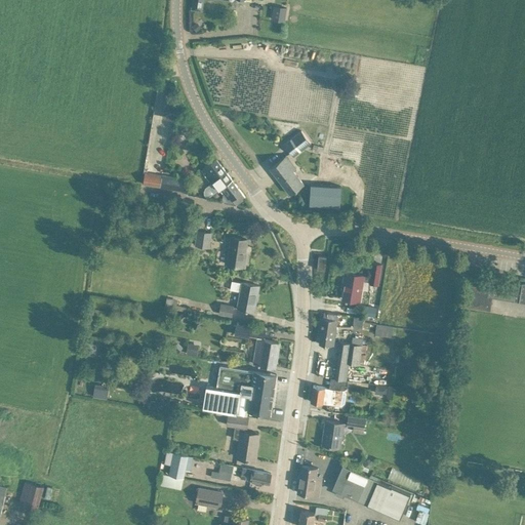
[(193,0),(192,8),(195,9),(202,10),(203,0),(193,0)]
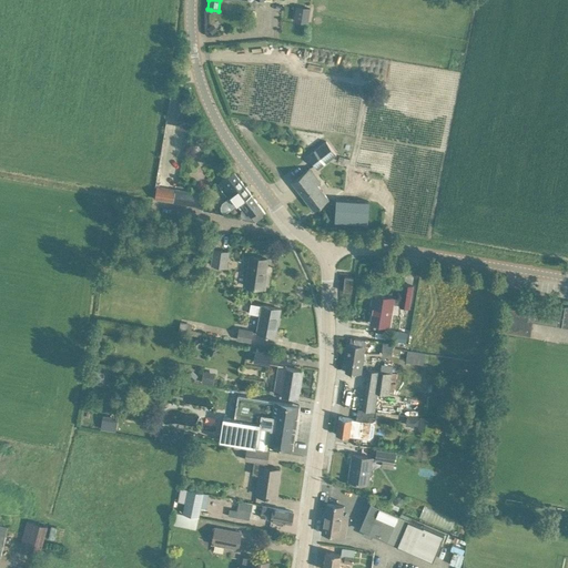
[(308,23),(311,8),(295,7),(294,21),(308,23)]
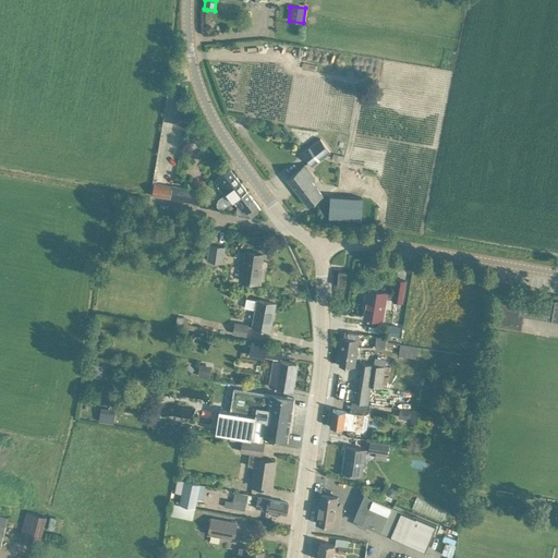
[(398,99),(387,96),(385,106),(396,108),(398,99)]
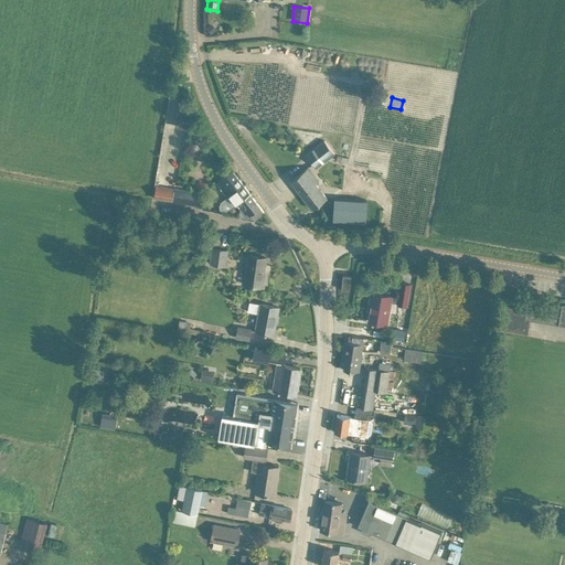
[(324,140),(306,155),(316,168),(336,153),(324,140)]
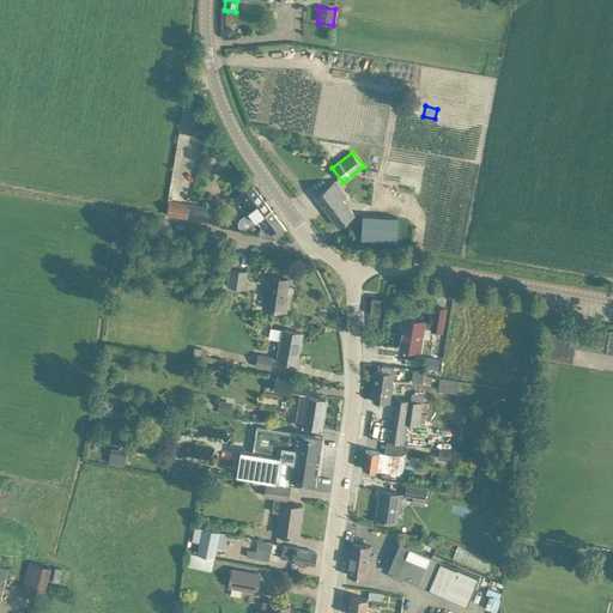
[(334,181),(315,195),(339,226),(354,214),(343,199),(346,196),(334,181)]
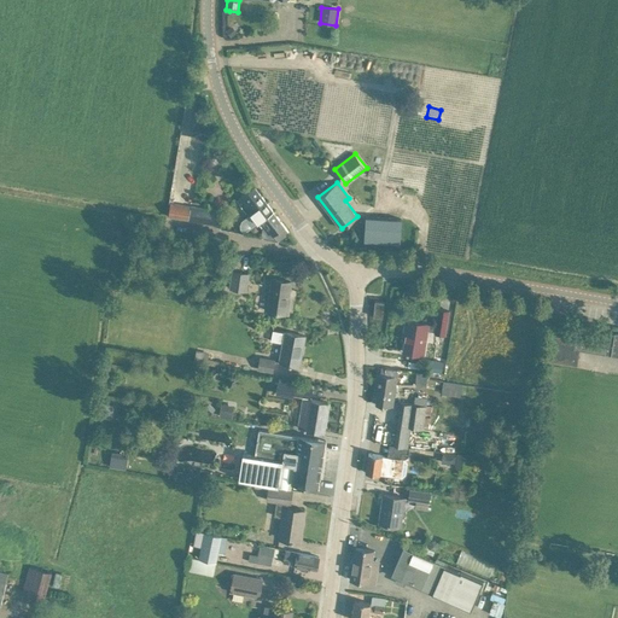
[(258,223),(273,210),(255,187),(237,200),(249,216),(244,219),(242,222),(242,227),(244,234),(258,223)]
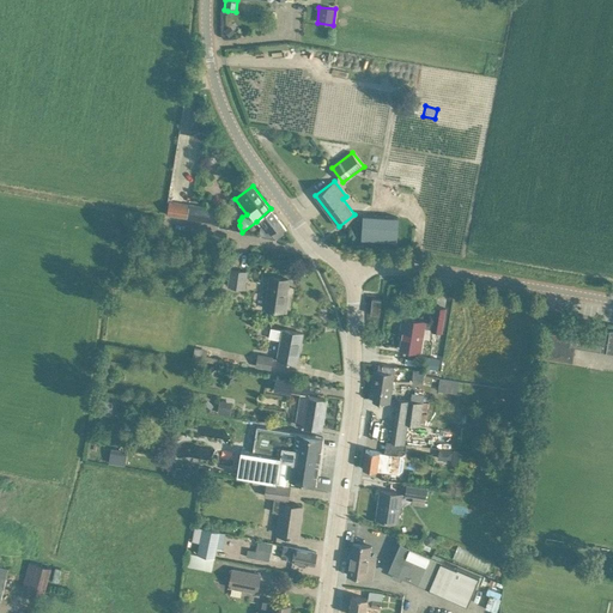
[(187,218),(189,205),(170,202),(168,214),(187,218)]
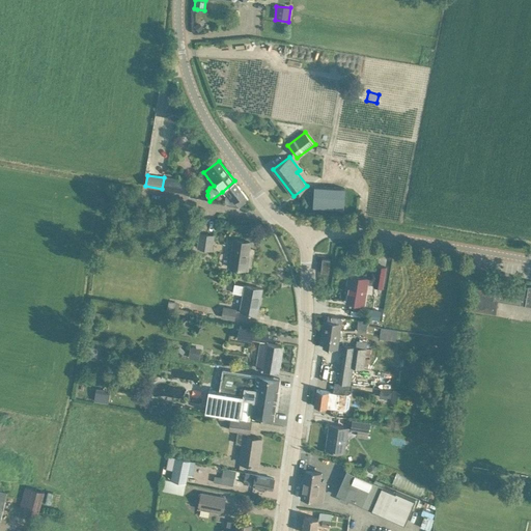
[(171,179),(164,177),(162,189),(190,194),(191,183),(171,179)]
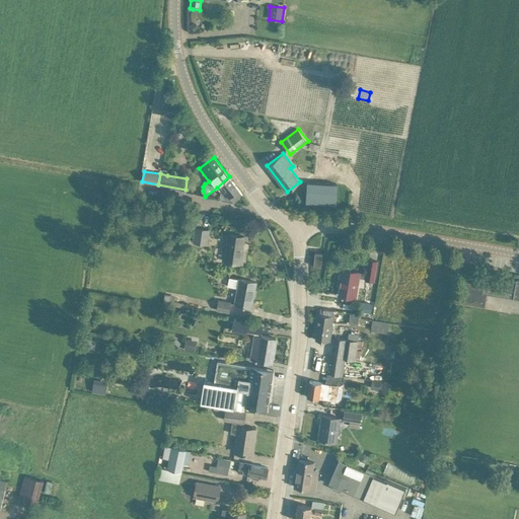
[(238,190),(229,176),(217,188),(221,193),(224,191),(233,203),(242,195),(238,190)]
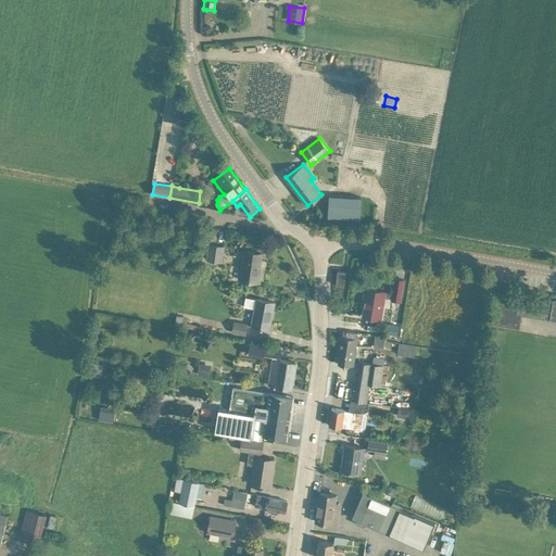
[(329,196),(328,217),(361,219),(362,198),(329,196)]
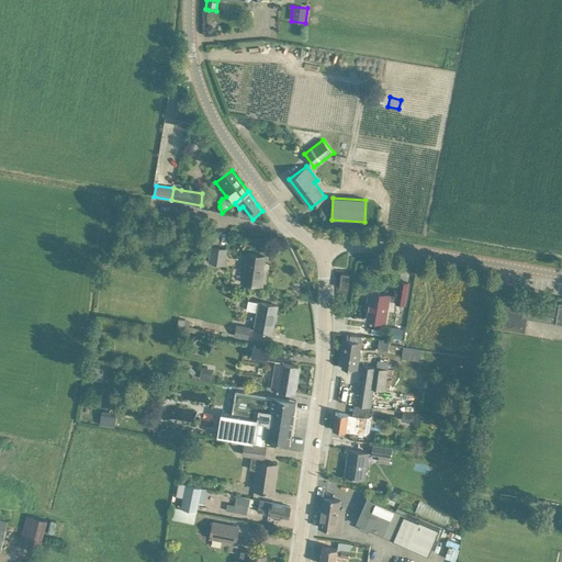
[(212,249),(210,263),(224,266),(227,250),(212,249)]
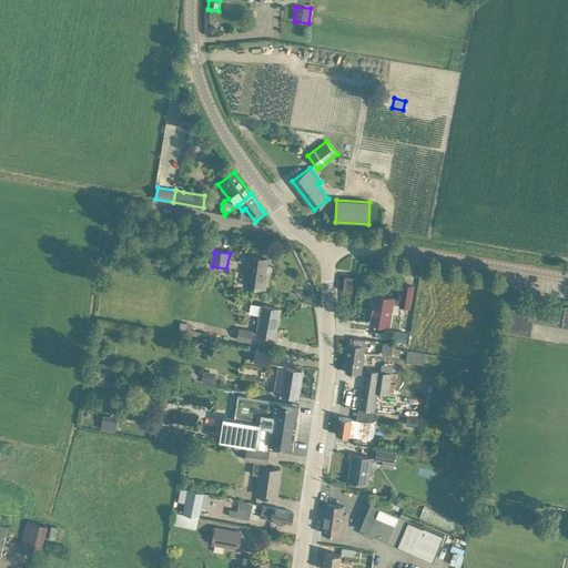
[(251,256),(249,267),(246,286),(263,288),(263,287),(265,287),(266,280),(264,279),(267,259),(251,256)]
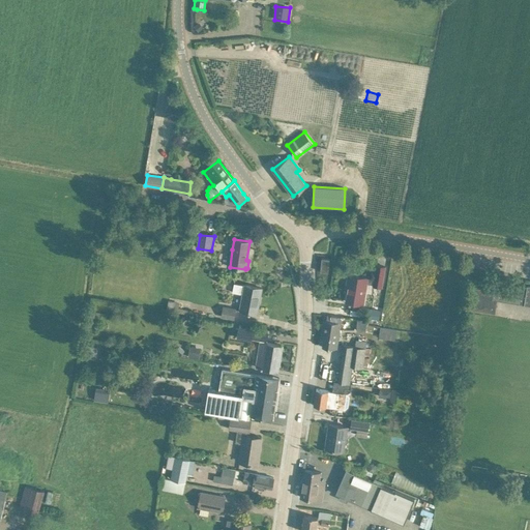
[(320,271),(328,272),(329,259),(322,258),(320,271)]
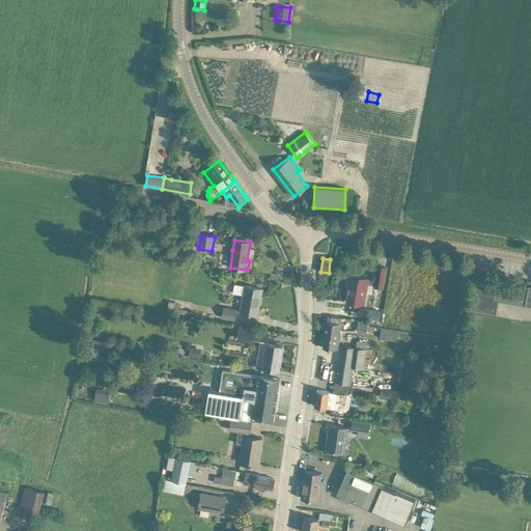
[(383,289),(386,268),(376,266),(374,279),(368,278),(348,275),(347,284),(350,285),(346,302),(350,302),(350,303),(352,304),(352,303),(364,305),(368,284),(373,285),(372,287),(383,289)]
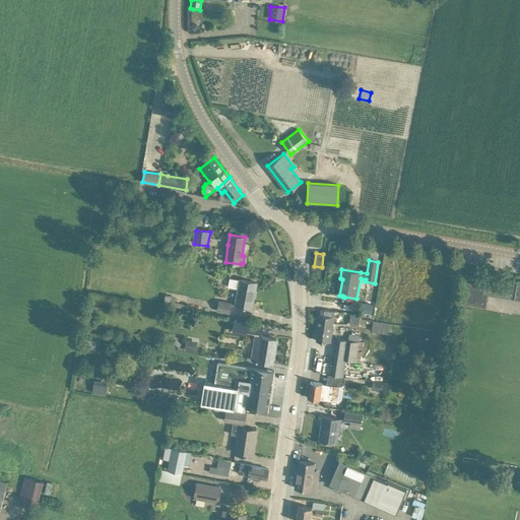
[(246,307),(252,308),(254,299),(252,299),(254,291),(255,291),(257,282),(240,279),(240,280),(230,278),(228,286),(238,288),(235,305),(244,306),(243,307),(246,308),(246,307)]
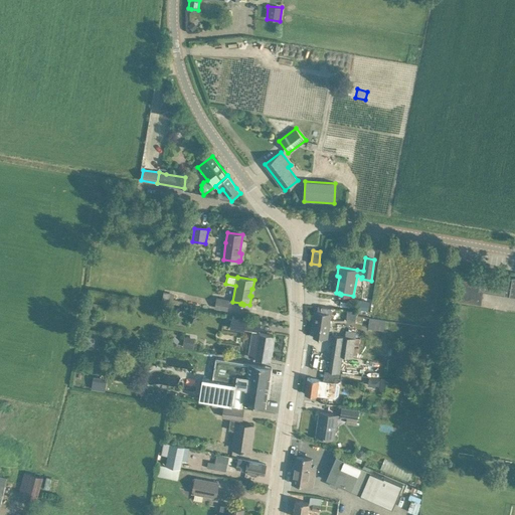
[(480,282),(479,292),(483,293),(504,296),(507,296),(509,287),(510,279),(499,277),(498,283),(481,280),(480,282)]
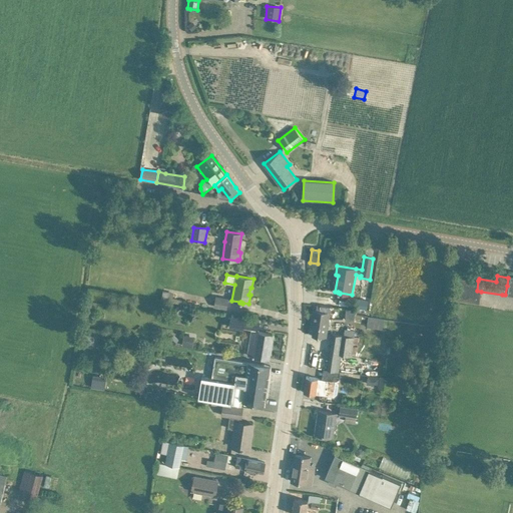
[(458,278),(455,300),(457,300),(479,304),(481,292),(477,291),(478,281),(458,278)]
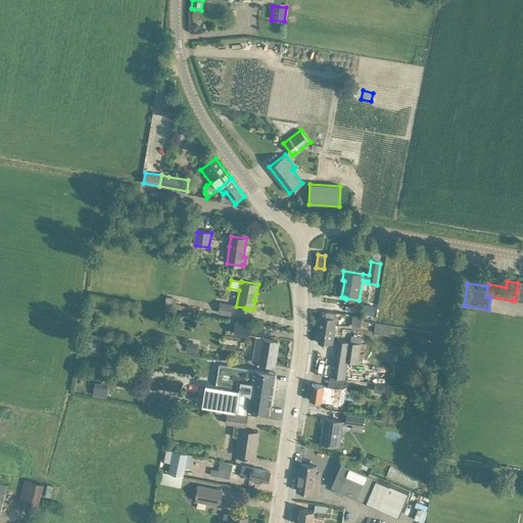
[(232,304),(220,302),(218,313),(230,315),(232,304)]
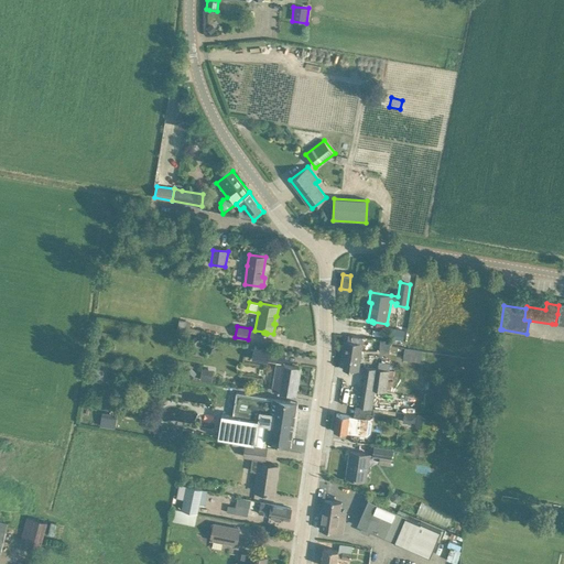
[(346,350),(362,354),(365,337),(348,335),(347,340),(346,350)]
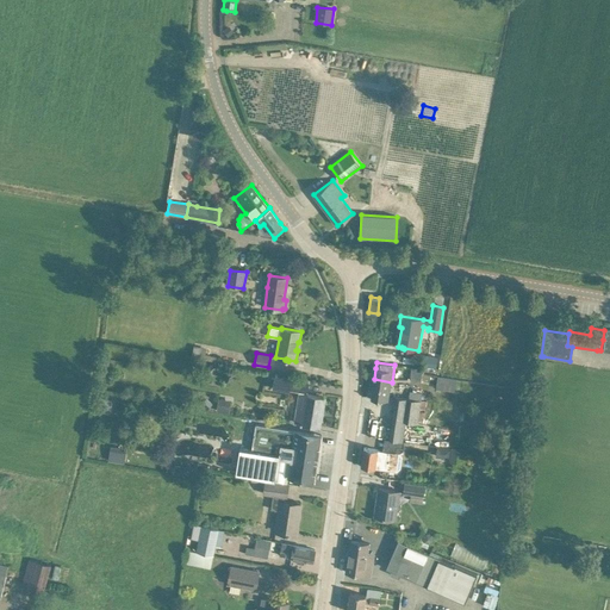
[(412,366),(410,379),(421,380),(423,368),(412,366)]
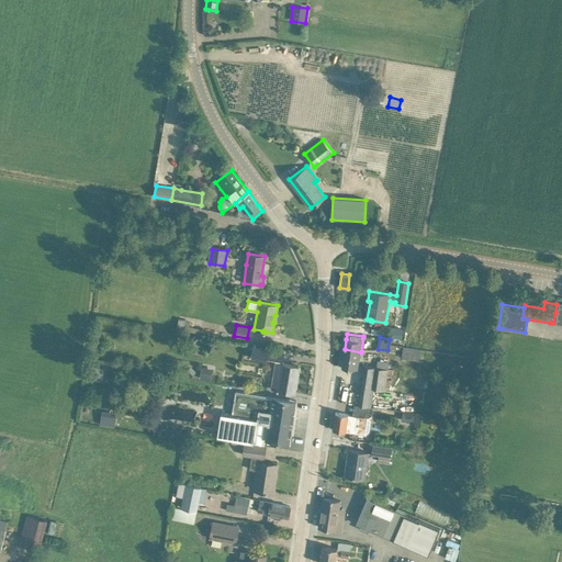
[(283,352),(278,351),(253,347),(250,357),(265,359),(276,361),(270,389),(295,393),(294,392),(296,380),(298,380),(300,367),(282,363),(283,352)]
